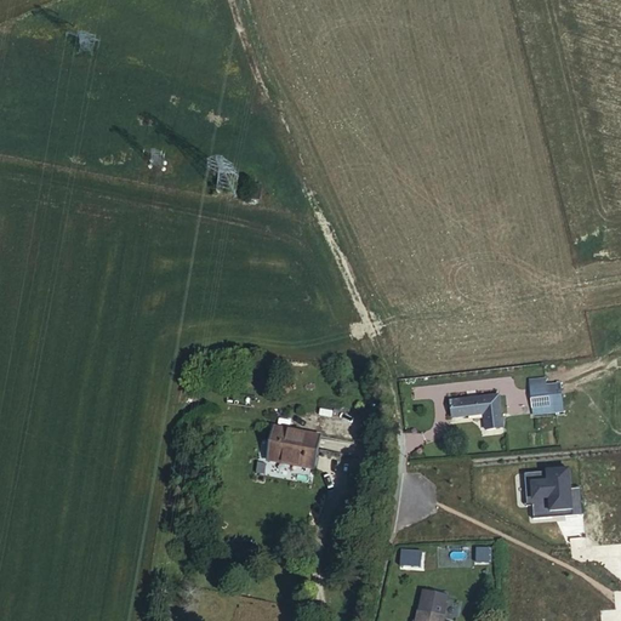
[(524,383),(527,409),(542,408),(540,382),(524,383)]
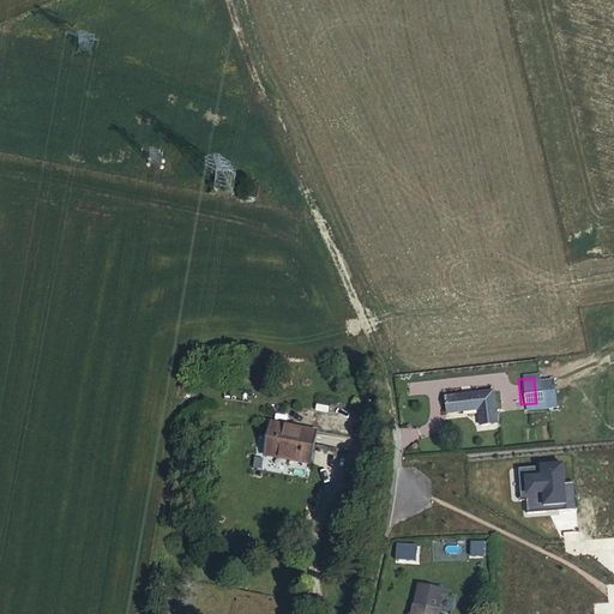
[(536,403),(537,410),(551,409),(548,384),(535,385),(536,403)]
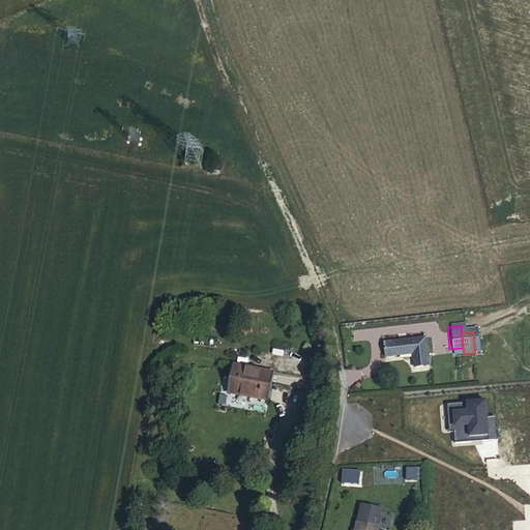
[(380,343),(381,356),(409,354),(410,367),(423,366),(420,339),(380,343)]
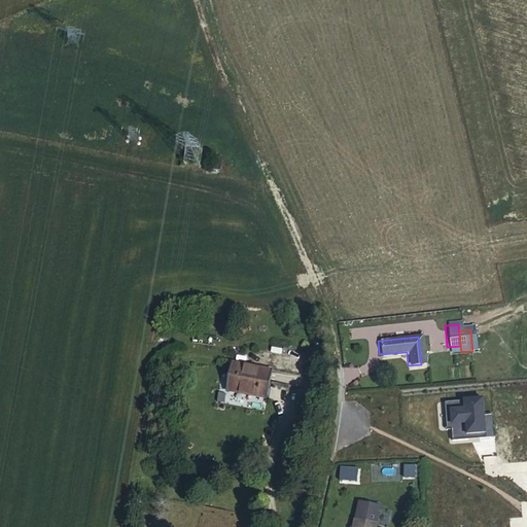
[(232,362),(226,390),(266,397),(272,371),(232,362)]
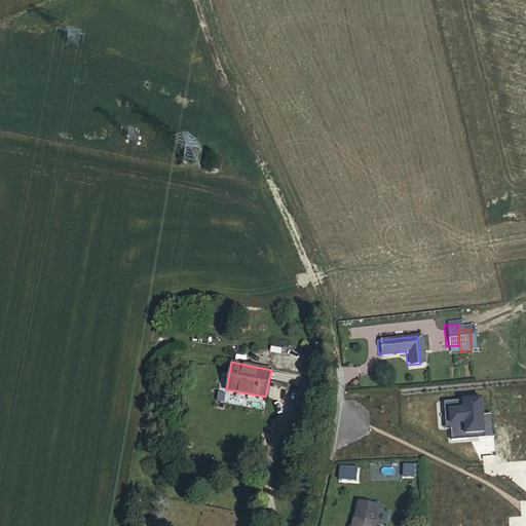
[(488,414),(483,415),(482,399),(444,402),(445,415),(451,414),(452,426),(450,426),(451,429),(451,441),(467,440),(466,435),(478,434),(479,439),(490,438),(488,414)]
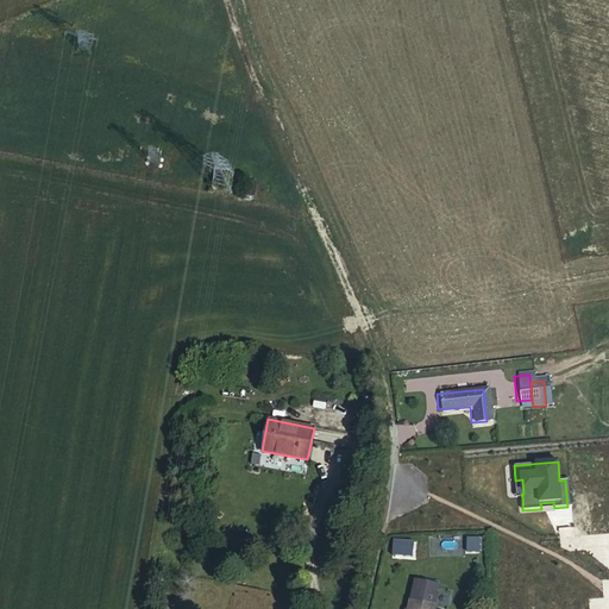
[(466,539),(466,552),(479,553),(479,539),(466,539)]
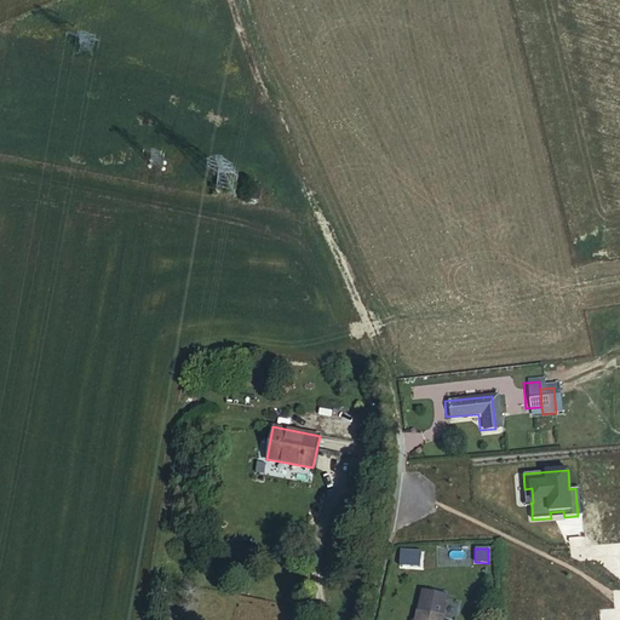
[(422,552),(400,550),(399,566),(420,567),(422,552)]
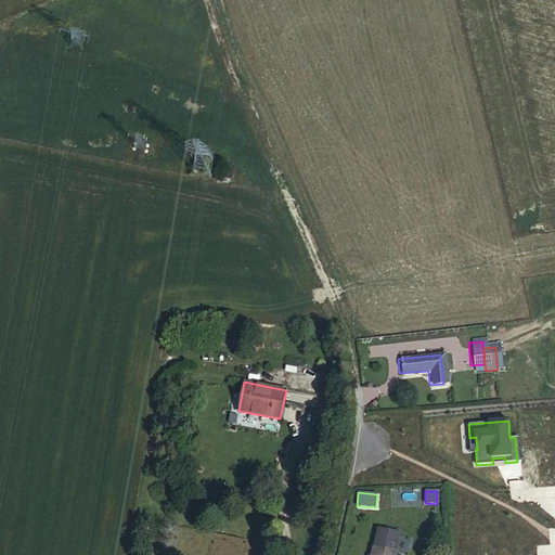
[(395,554),(399,532),(377,528),(372,554),(395,554)]
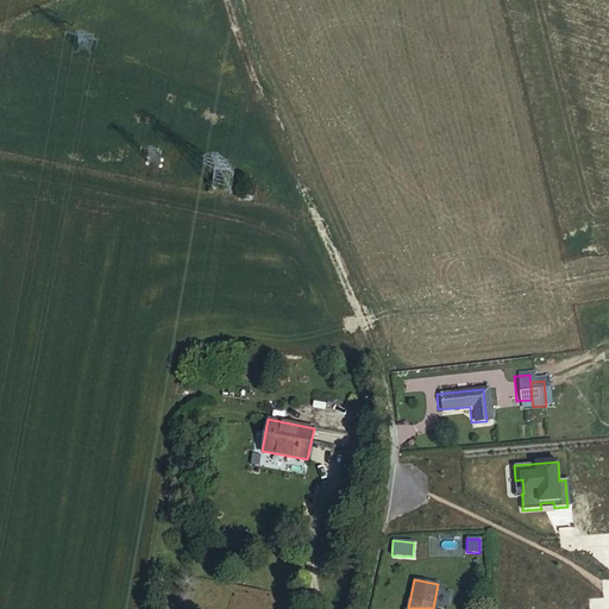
All buildings are outlined.
